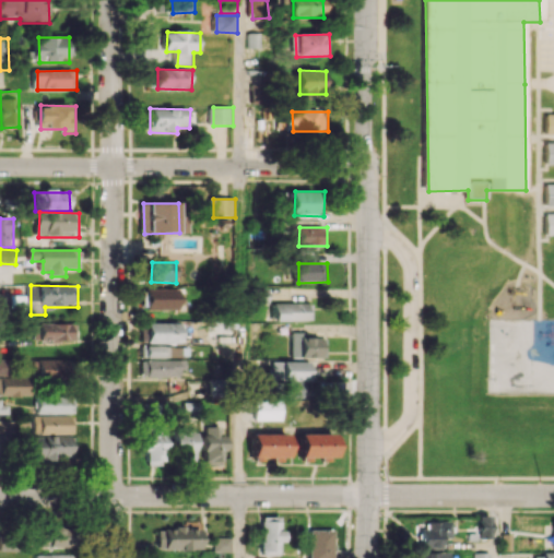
[(180,289),(150,289),(150,310),(181,310),(180,289)]
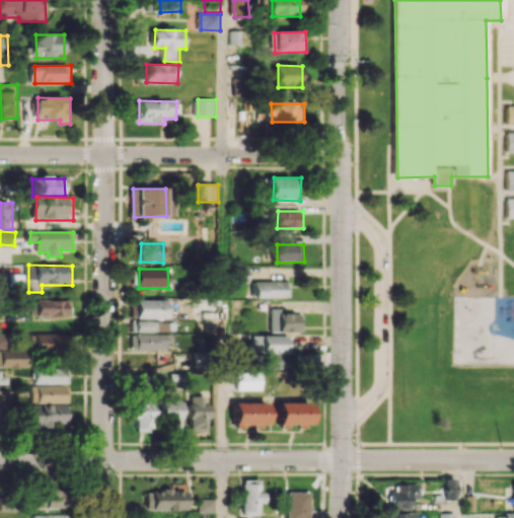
[(254,283),(254,269),(238,269),(238,283),(254,283)]
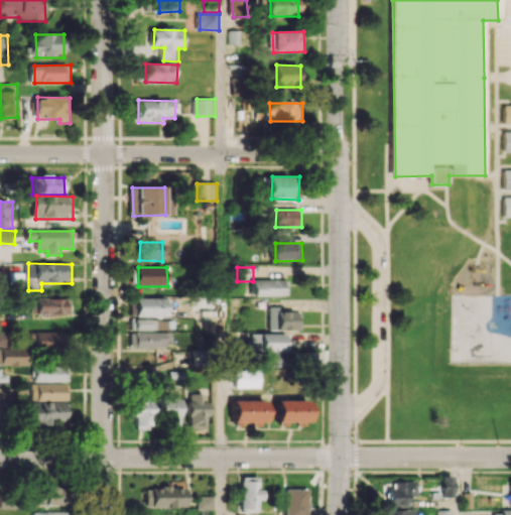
[(258,296),(291,296),(291,280),(257,280),(258,296)]
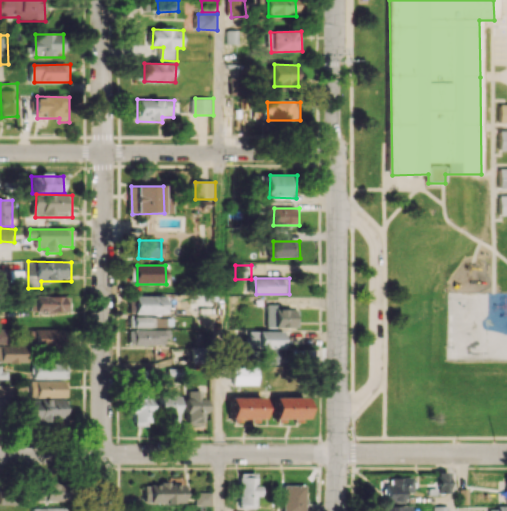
[(171,296),(138,296),(138,315),(171,315),(171,296)]
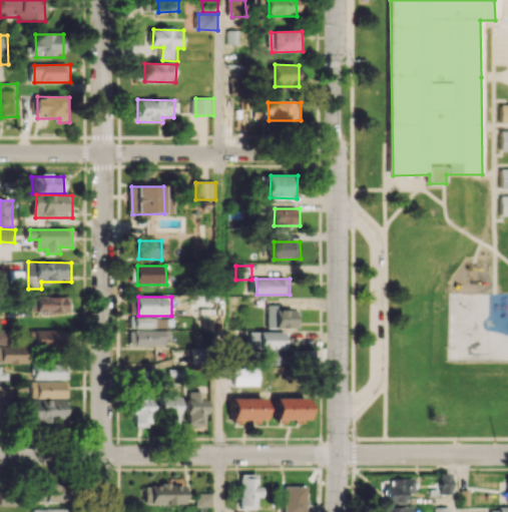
[(39,314),(72,315),(73,299),(40,298),(39,314)]
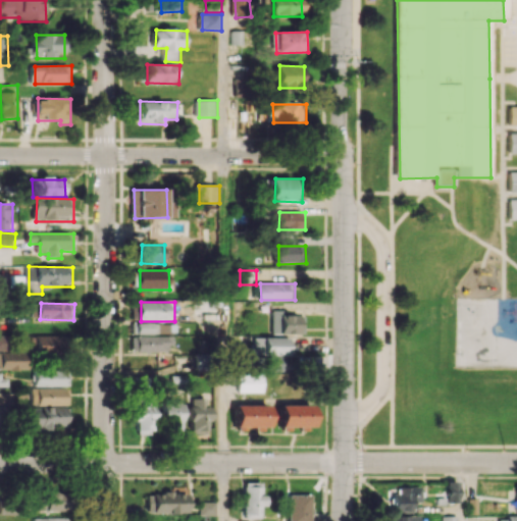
[(276,335),(309,334),(308,316),(288,317),(288,311),(276,311),(276,335)]
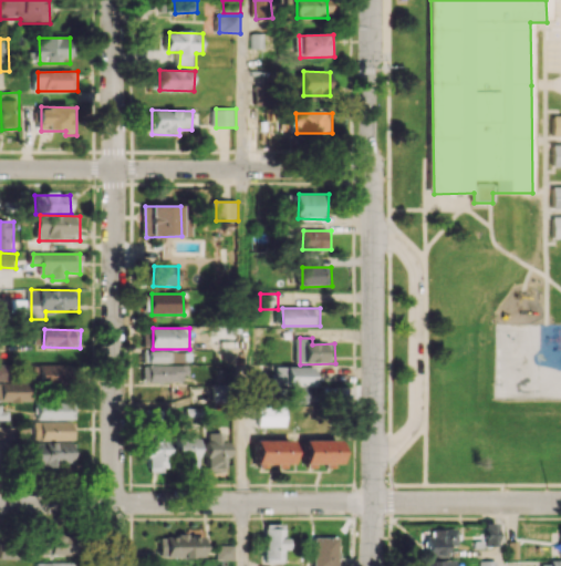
[(188,352),(151,352),(151,363),(188,364),(188,352)]
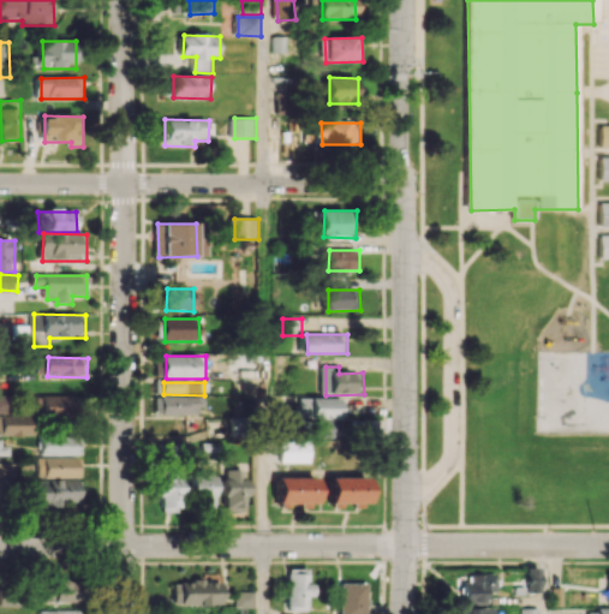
[(0,395),(0,413),(16,413),(15,395),(0,395)]
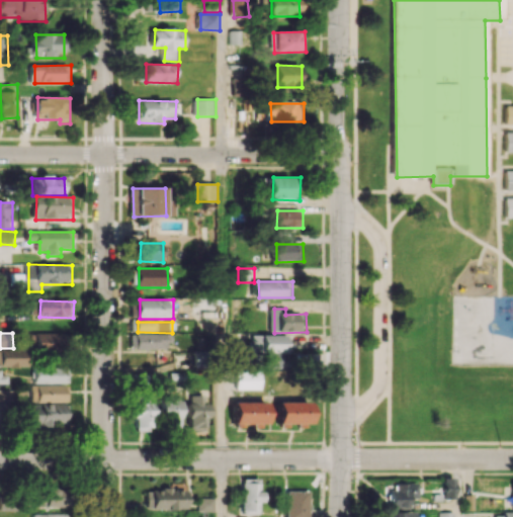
[(38,334),(38,349),(72,350),(72,334),(38,334)]
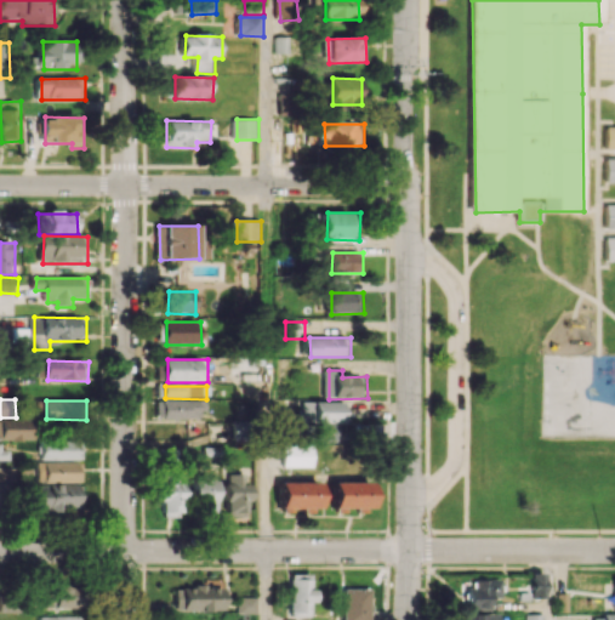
[(161,402),(161,420),(209,419),(209,400),(161,402)]
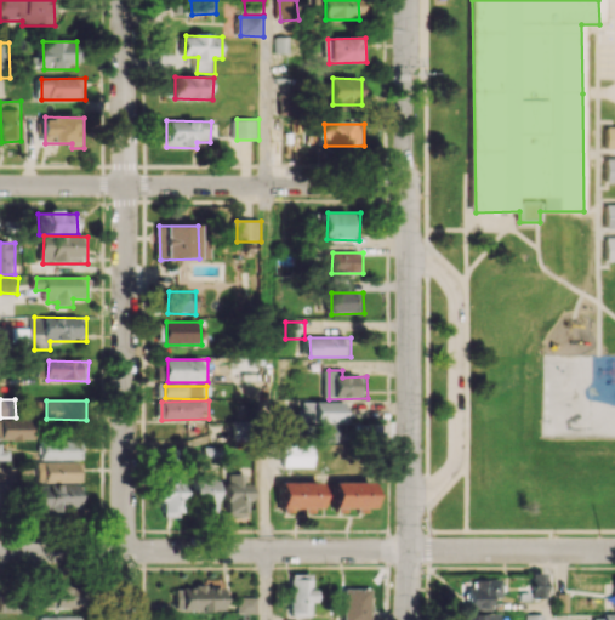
[(318,424),(349,424),(351,403),(319,403),(318,424)]
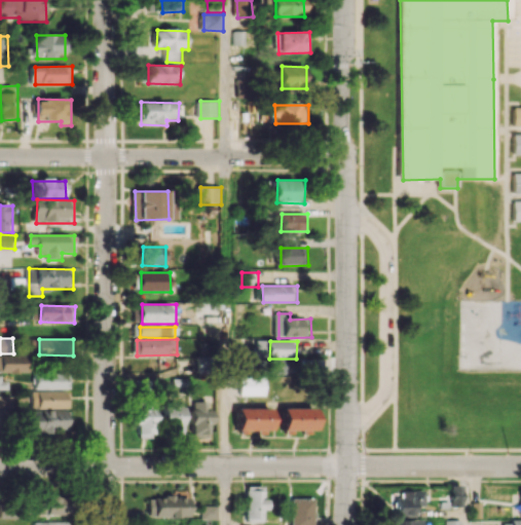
[(0,355),(0,371),(0,374),(32,373),(31,354),(0,355)]
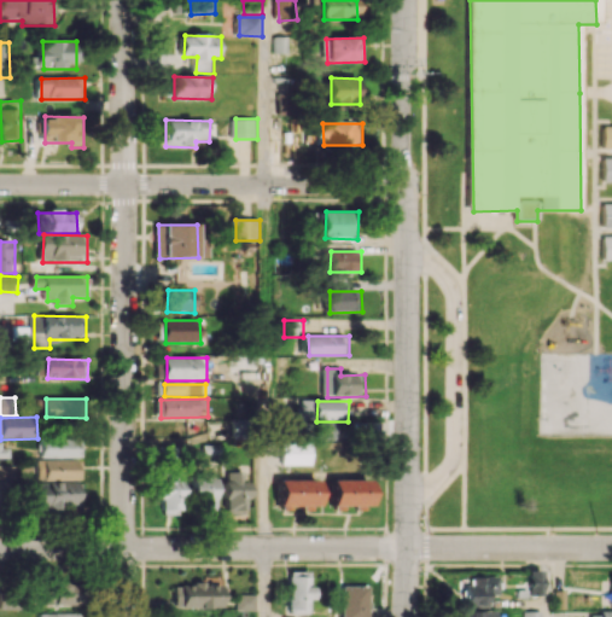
[(45,459),(86,458),(86,440),(45,440),(45,459)]
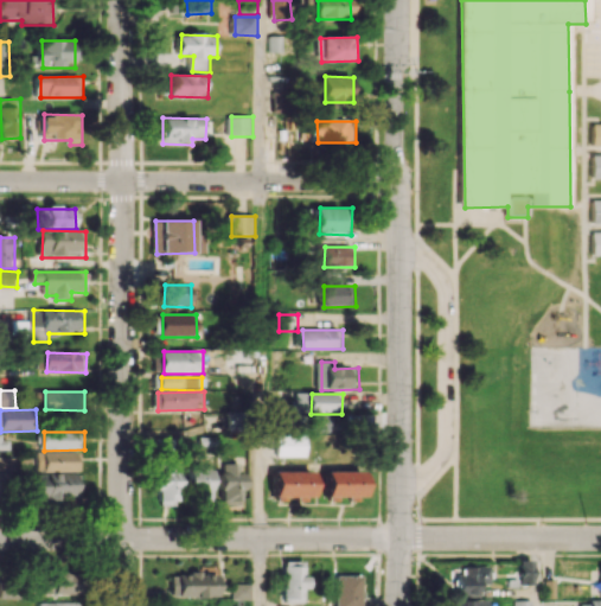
[(281,458),(308,457),(307,434),(280,435),(281,458)]
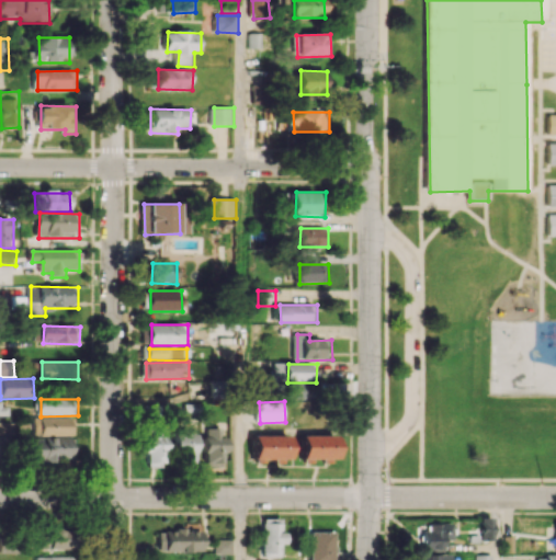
[(12,403),(0,403),(0,415),(12,416),(12,403)]
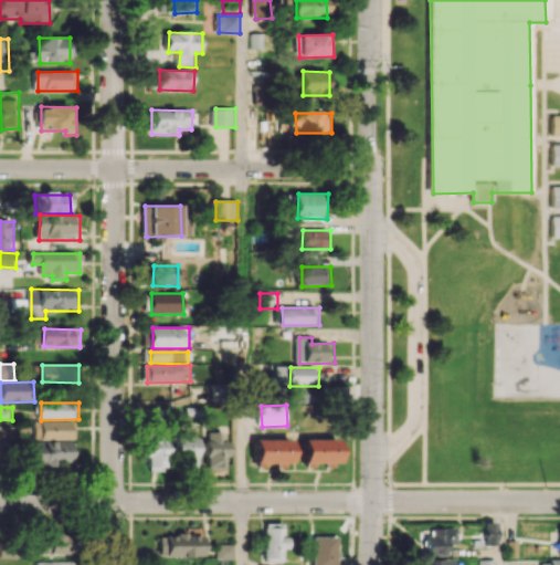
[(39,440),(78,439),(77,421),(39,422),(39,440)]
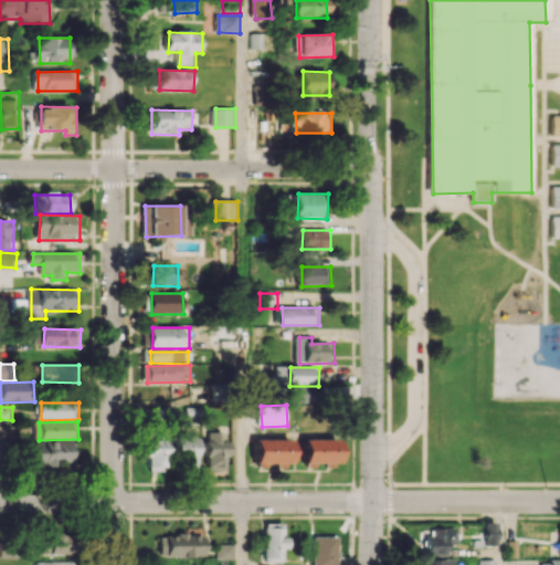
[(0,432),(0,438),(17,439),(17,427),(0,427),(0,432)]
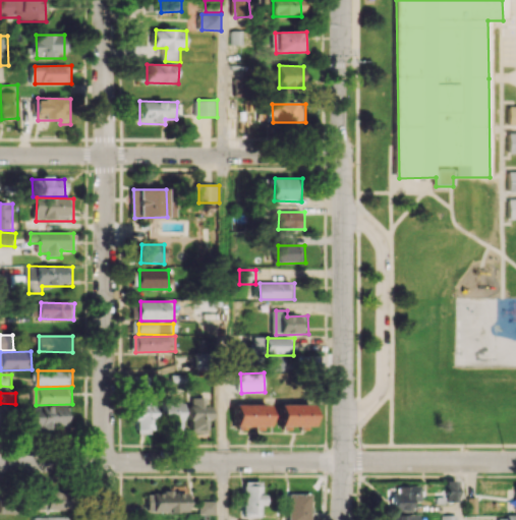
[(208,399),(193,399),(192,431),(210,432),(210,406),(208,406),(208,399)]
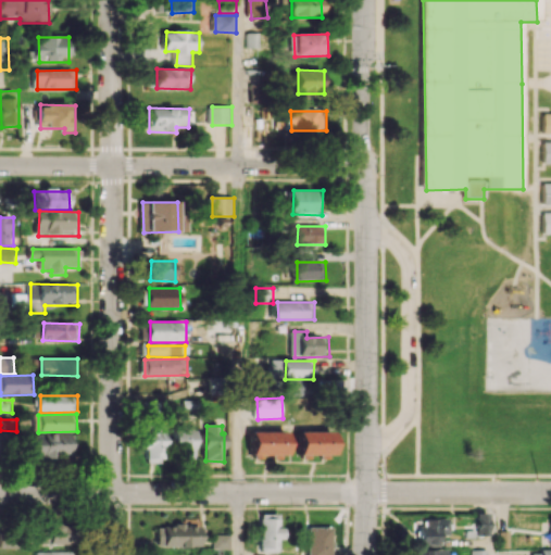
[(197,430),(176,431),(176,444),(183,443),(184,462),(198,462),(197,430)]
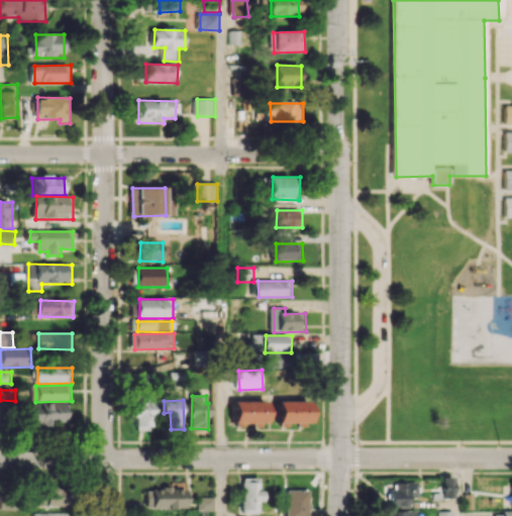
[(0,411),(0,420),(11,420),(11,402),(0,402),(0,411)]
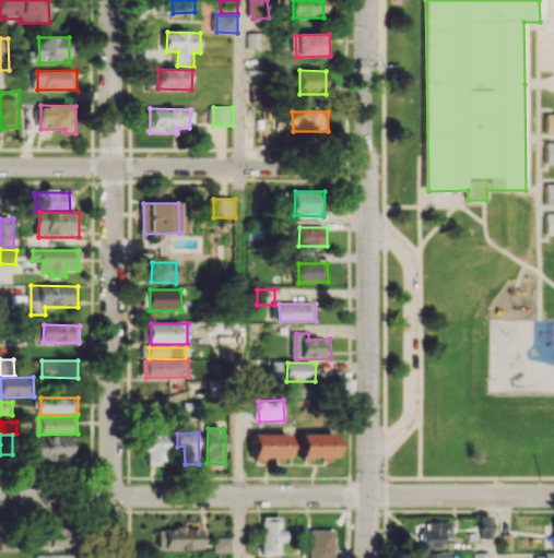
[(255,459),(290,459),(290,435),(255,435),(255,459)]
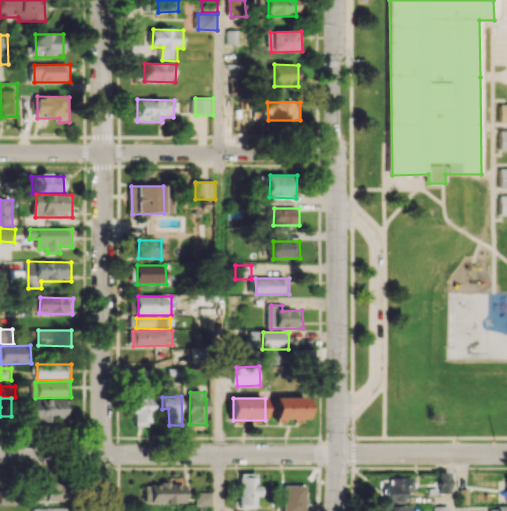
[(275,420),(307,421),(307,399),(275,398),(275,420)]
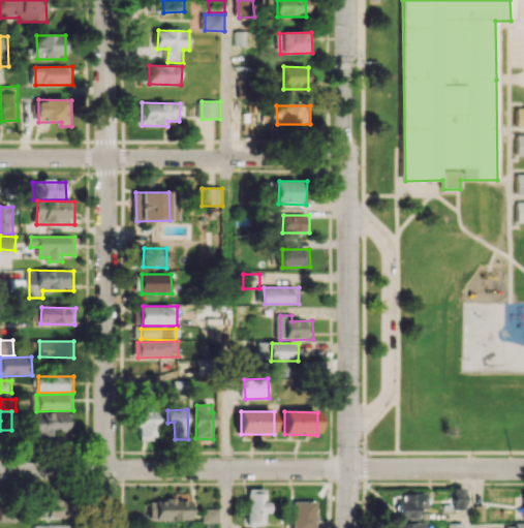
[(141,412),(142,441),(158,441),(158,412),(141,412)]
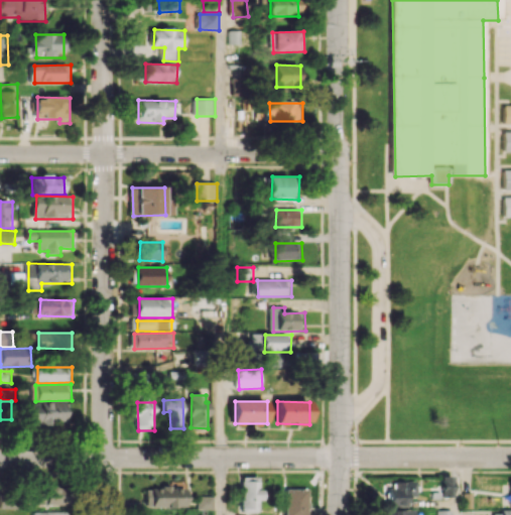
[(34,404),(35,425),(72,424),(72,403),(34,404)]
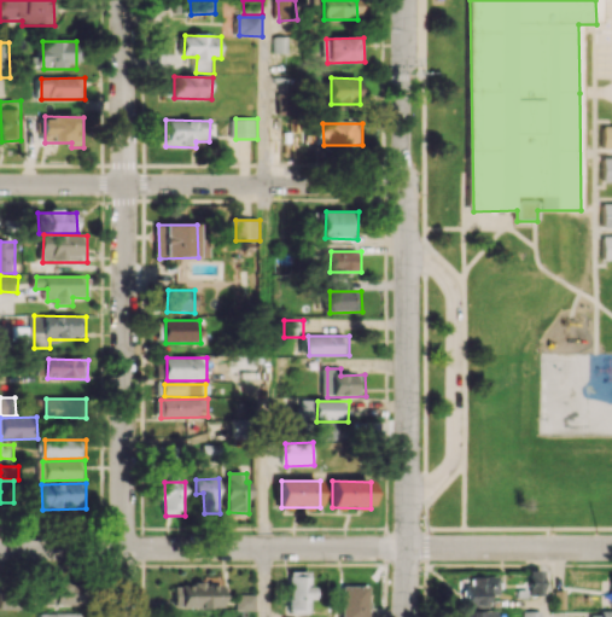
[(532,597),(546,597),(547,571),(532,571),(532,597)]
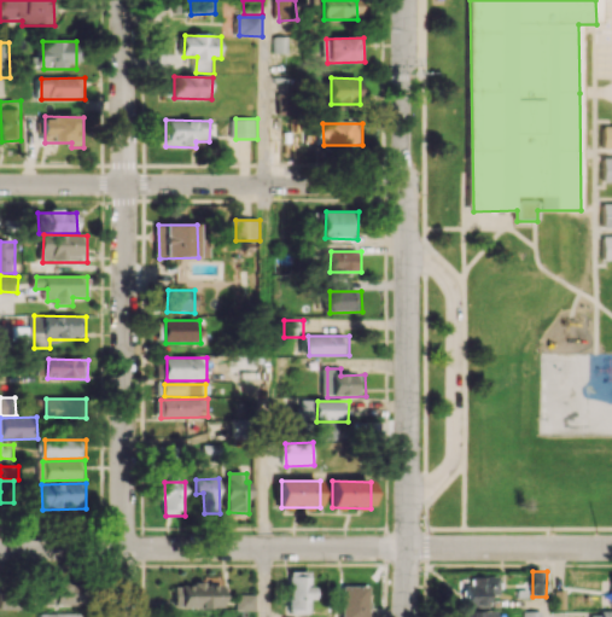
[(314,572),(292,572),(292,613),(314,613),(314,572)]
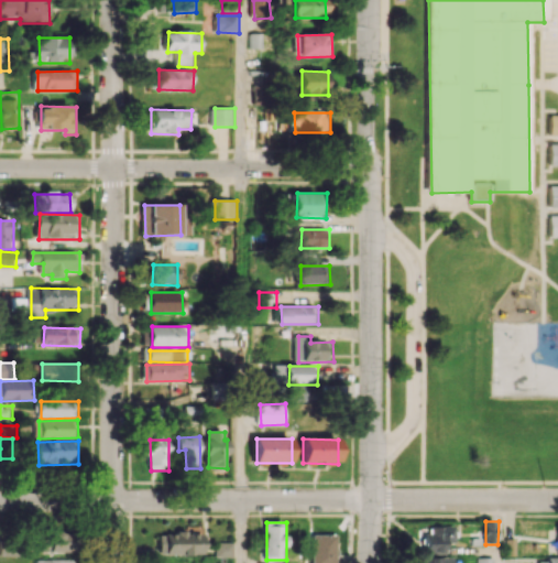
[(446,555),(446,544),(459,544),(459,528),(431,527),(431,534),(426,534),(426,554),(446,555)]
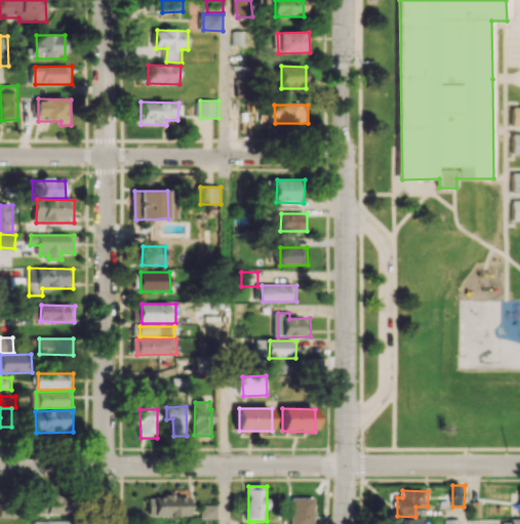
[(192,495),(153,494),(152,517),(192,518),(192,495)]
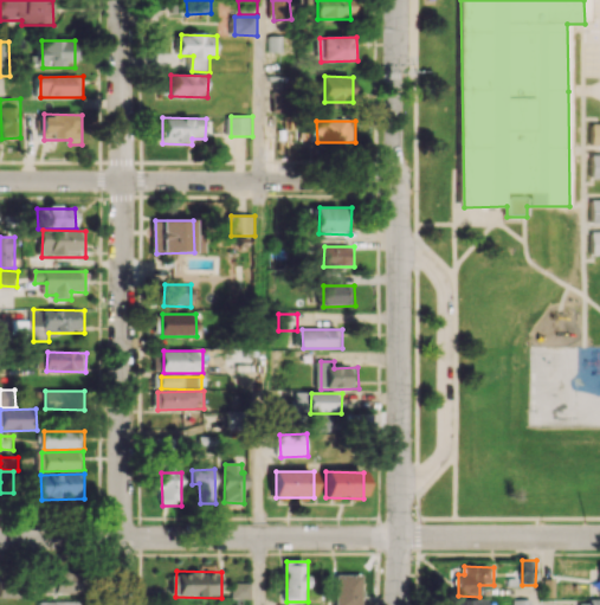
[(45,594),(78,593),(78,572),(44,573),(45,594)]
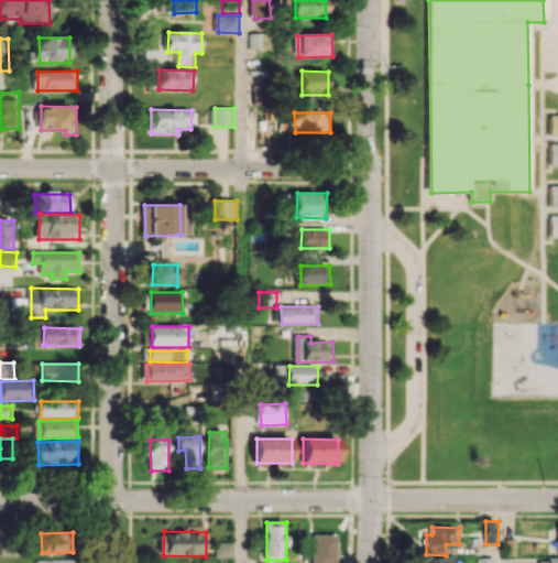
[(338,562),(339,536),(315,534),(314,562),(338,562)]
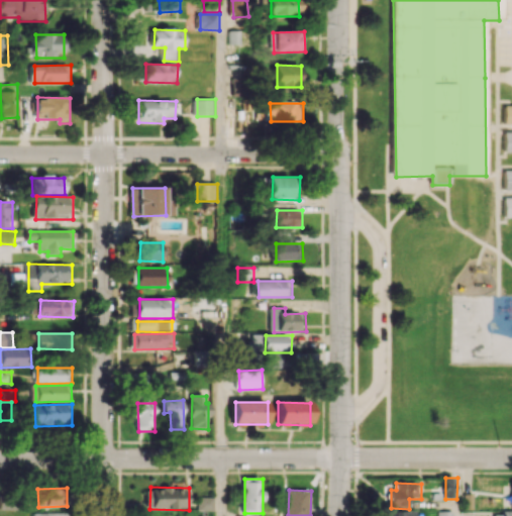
[(201,510),(217,511),(217,498),(202,498),(201,510)]
